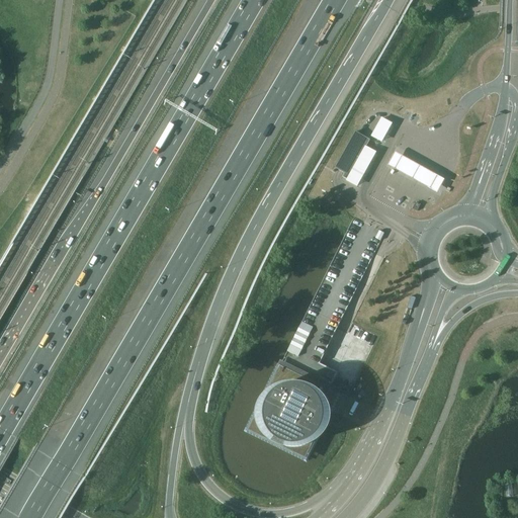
[(381,116),(372,136),(384,141),(393,120),(381,116)]
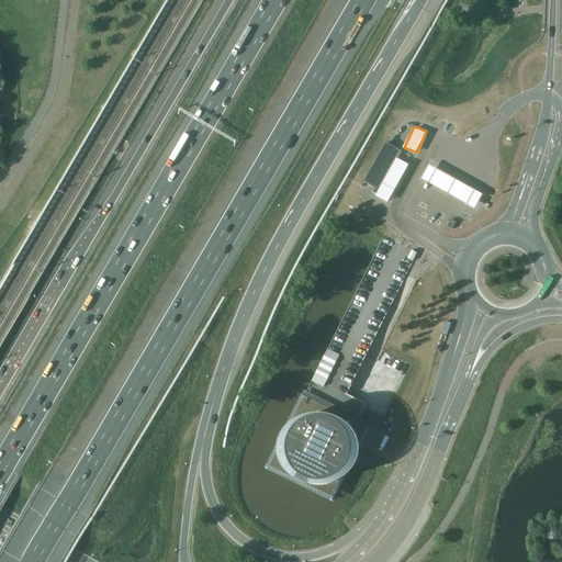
[(374,187),(396,148),(392,145),(386,143),(364,181),(371,184),(374,187)]
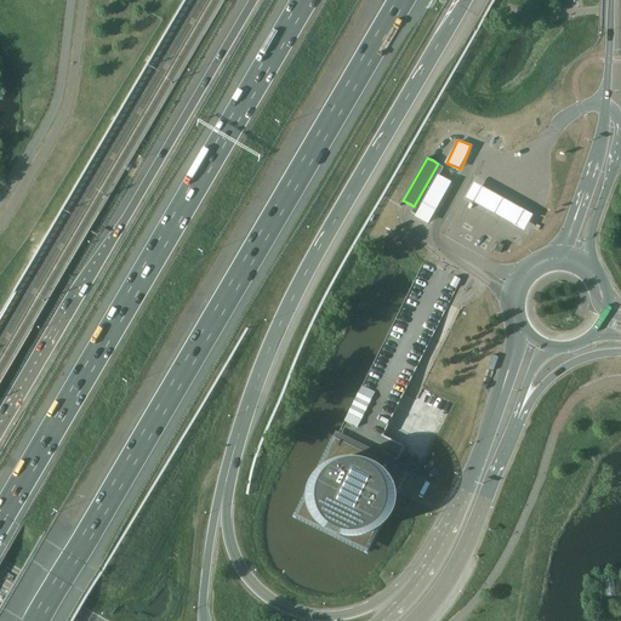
[(414,208),(410,212),(417,216),(440,175),(445,167),(438,164),(414,206),(414,208)]
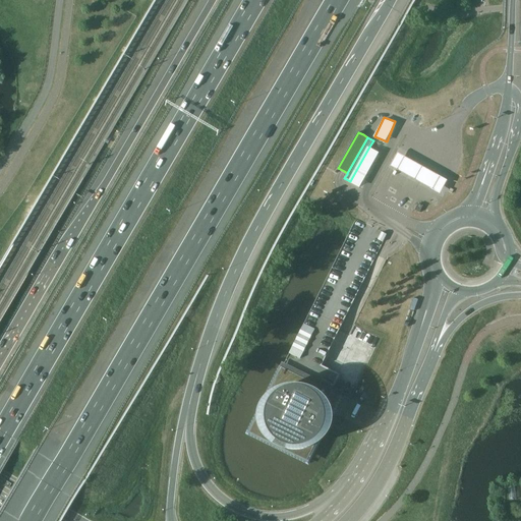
[(369,147),(350,181),(359,187),(379,152),(369,147)]
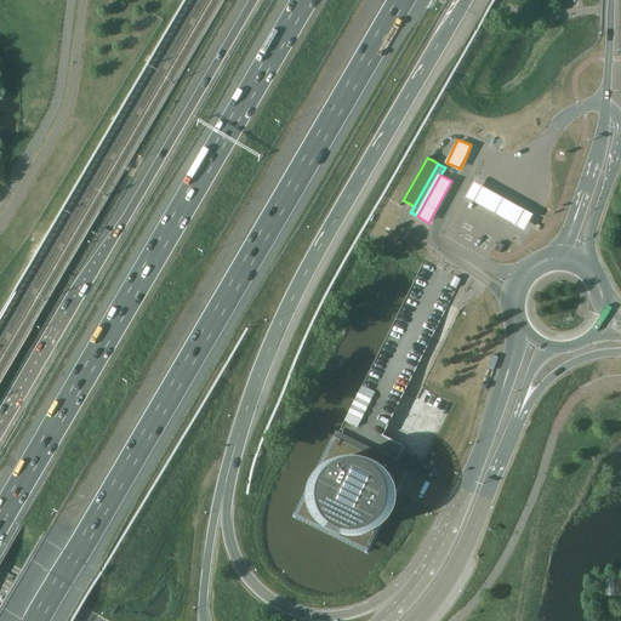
[(533,216),(474,183),(466,199),(524,232),(533,216)]
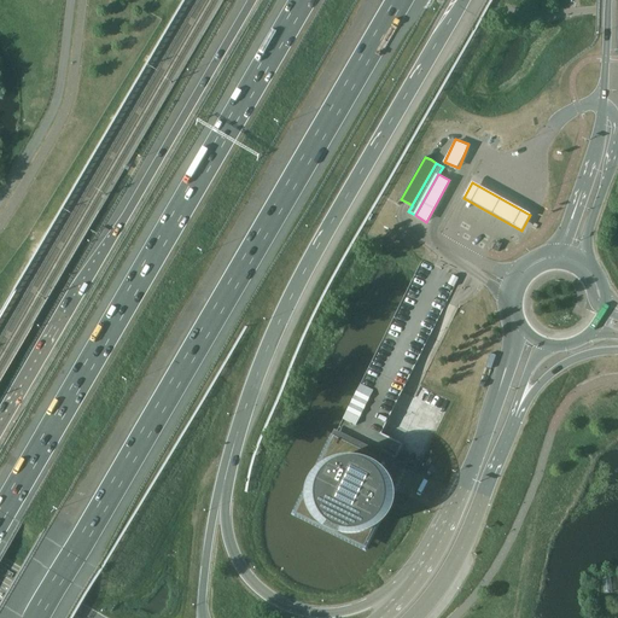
[(353,534),(368,541),(386,506),(403,471),(391,465),(395,458),(401,445),(394,442),(388,454),(384,461),(372,455),(336,437),(334,437),(297,513),(350,540),(353,534)]
